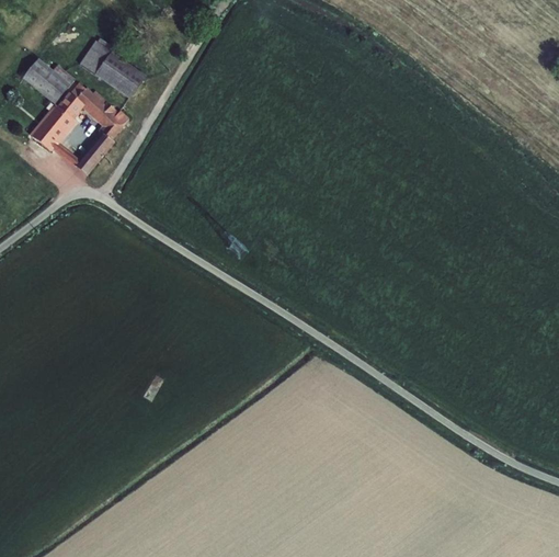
[(143,72),(109,52),(93,76),(128,97),(143,72)]
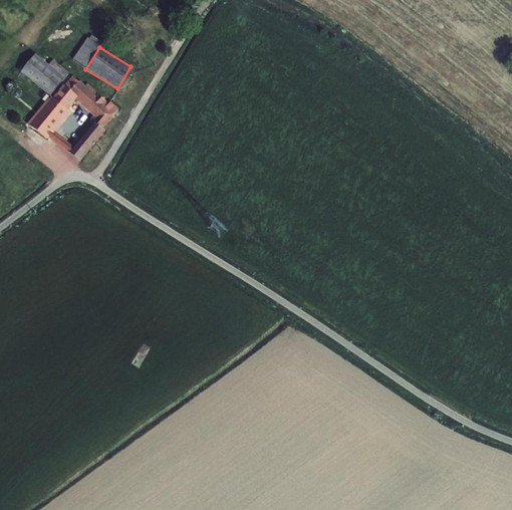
[(57,74),(27,52),(14,69),(43,91),(57,74)]
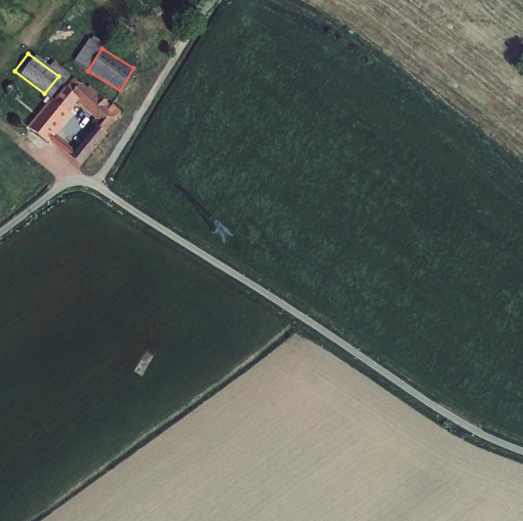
[(94,92),(91,96),(77,85),(67,77),(28,124),(34,129),(44,136),(46,134),(77,157),(92,138),(98,130),(103,125),(101,123),(115,106),(108,99),(106,102),(94,92)]
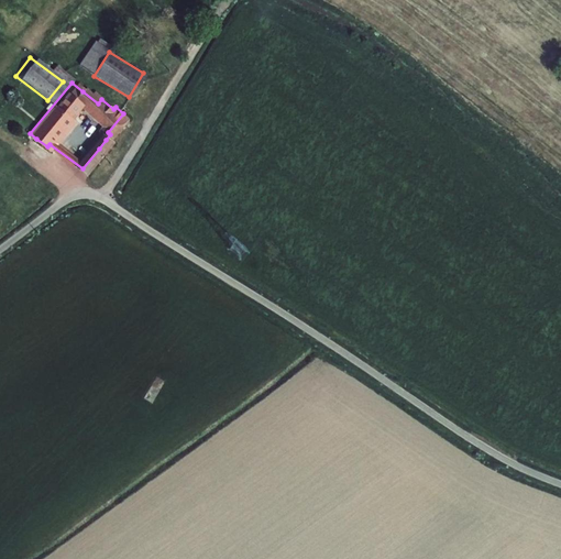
[(86,87),(83,91),(98,103),(101,99),(86,87)]
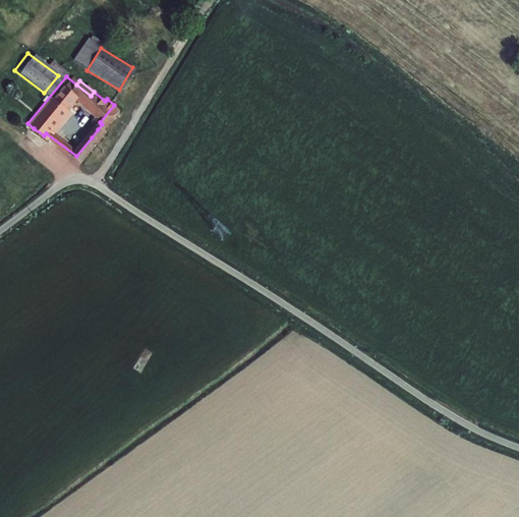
[(37,145),(44,135),(34,128),(26,137),(37,145)]
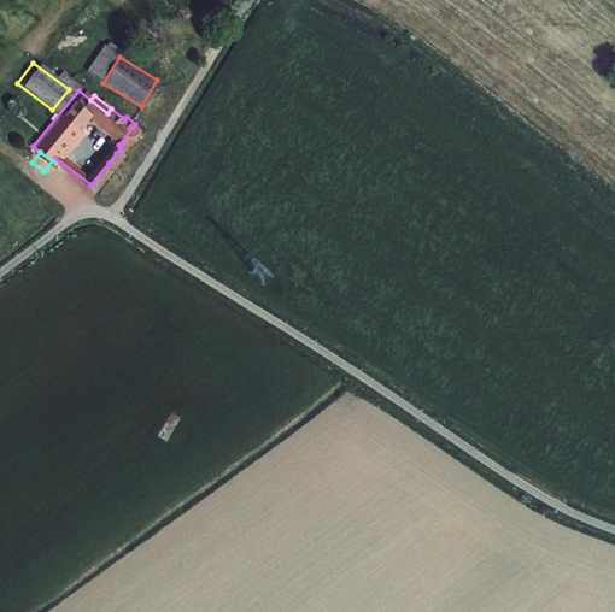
[(123,159),(116,153),(109,163),(115,168),(123,159)]
